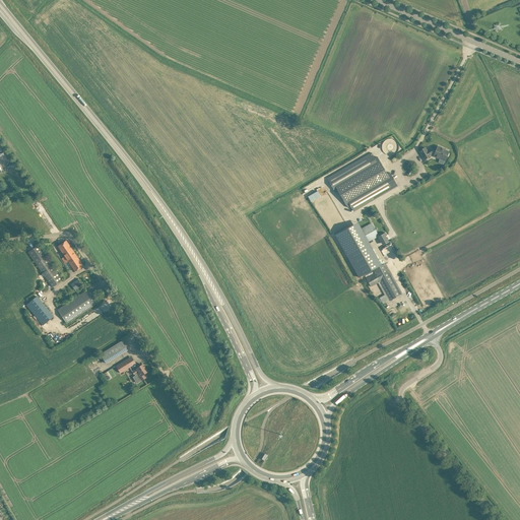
[(449,151),(444,149),(442,149),(442,148),(438,146),(436,150),(431,148),(428,151),(426,147),(419,151),(425,159),(431,156),(431,155),(432,154),(433,155),(433,156),(445,161),(449,151)]
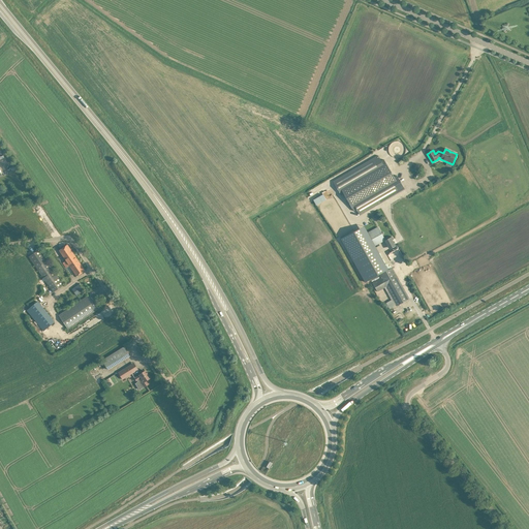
[(378,155),(333,182),(341,195),(343,193),(353,211),(356,210),(360,215),(405,189),(397,176),(394,177),(384,159),(381,161),(378,155)]
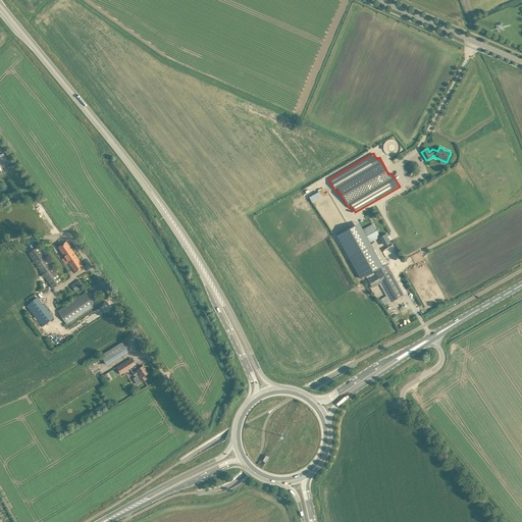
[(363,229),(360,230),(367,244),(370,242),(380,237),(373,223),(363,229)]
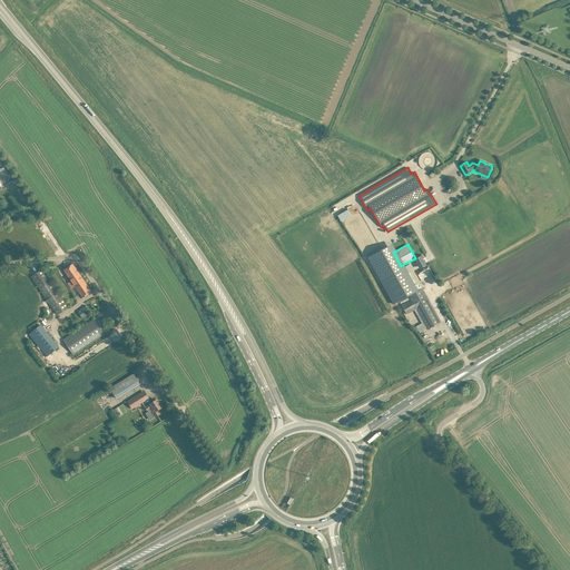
[(71,288),(75,286),(82,297),(91,292),(72,264),(64,269),(71,281),(67,284),(71,288)]
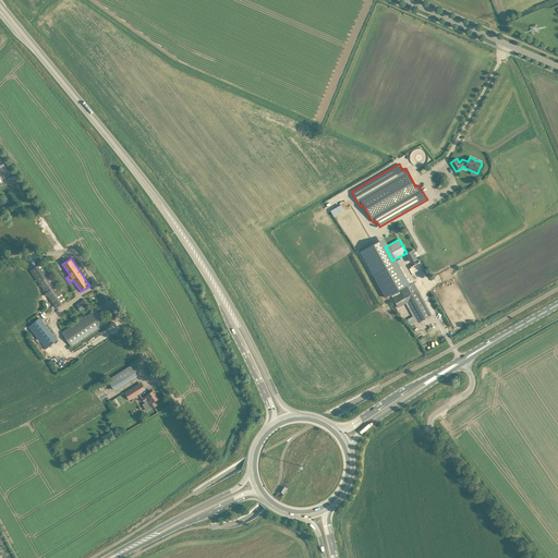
[(67,301),(41,263),(31,270),(56,308),(67,301)]
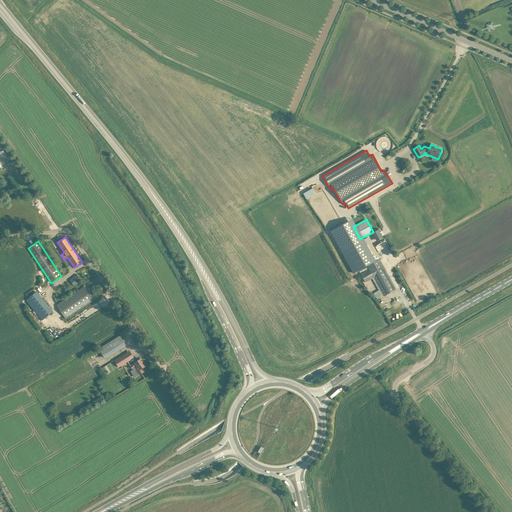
[(369,269),(360,273),(365,282),(372,278),(379,290),(382,296),(383,295),(384,296),(396,289),(393,285),(379,259),(376,260),(373,262),(367,266),(369,269)]
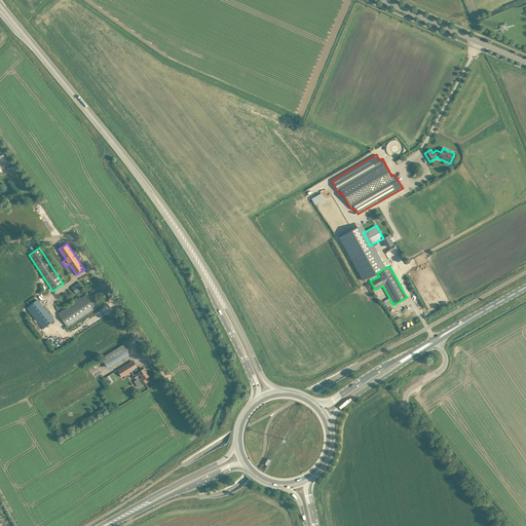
[(73,287),(72,288),(76,294),(79,292),(83,289),(79,283),(73,287)]
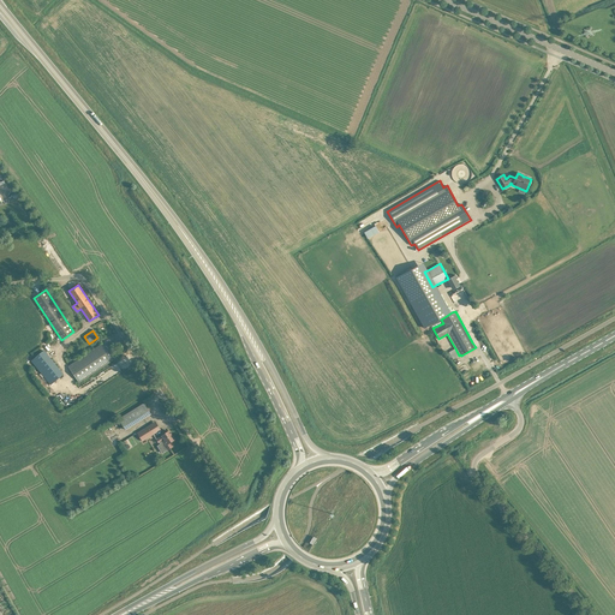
[(105,342),(99,346),(69,366),(79,382),(115,359),(105,342)]
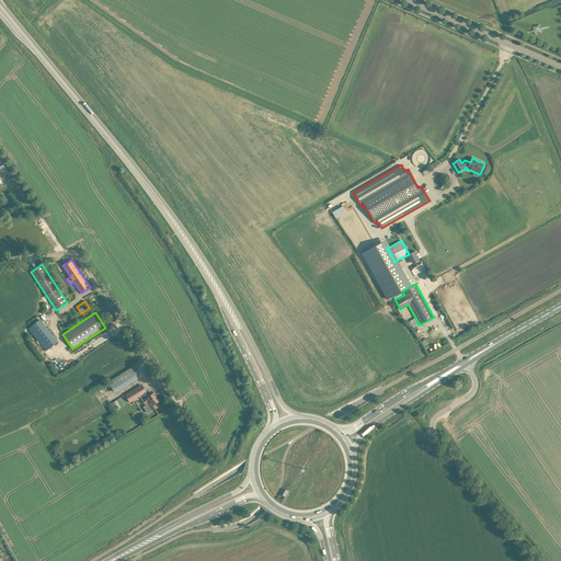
[(415,318),(408,322),(411,328),(419,324),(415,318)]
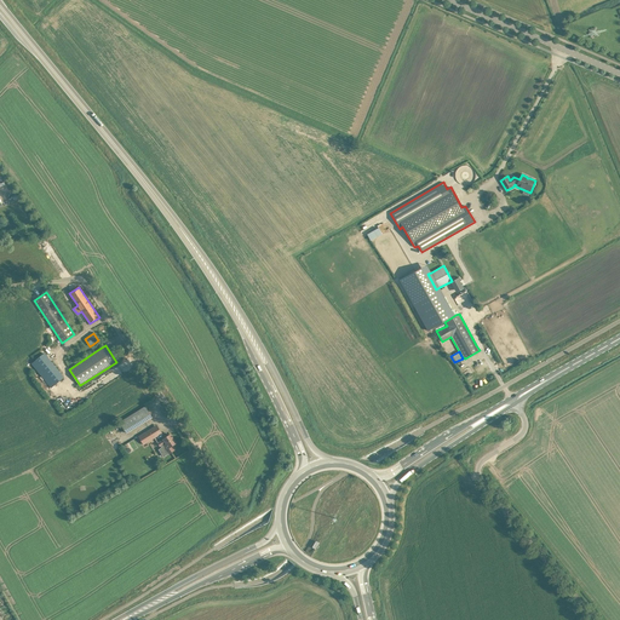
[(44,352),(32,363),(33,366),(36,369),(41,375),(50,385),(51,388),(61,380),(62,382),(64,379),(63,378),(64,377),(44,352)]
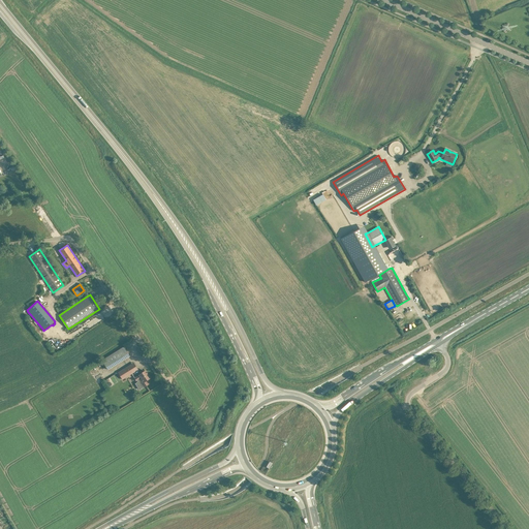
[(124,347),(119,350),(125,360),(126,359),(130,356),(125,349),(124,347)]
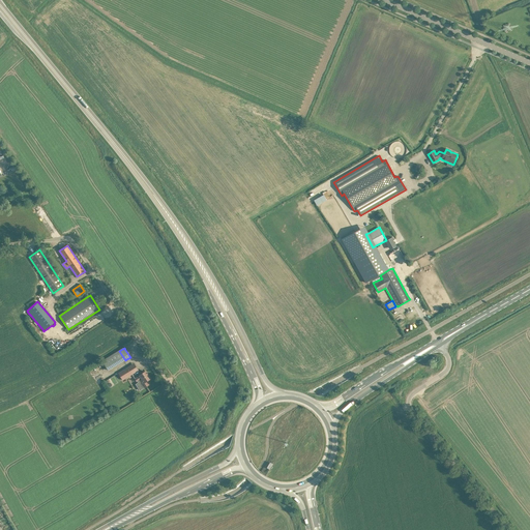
[(118,373),(123,380),(133,374),(127,367),(118,373)]
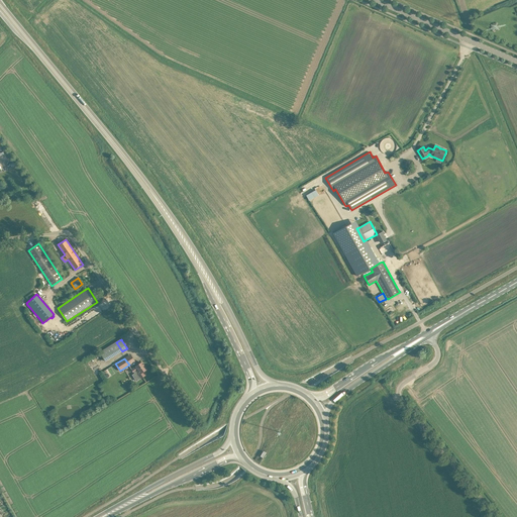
[(136,367),(131,370),(133,373),(134,372),(139,380),(145,375),(143,372),(146,370),(142,363),(136,367)]
